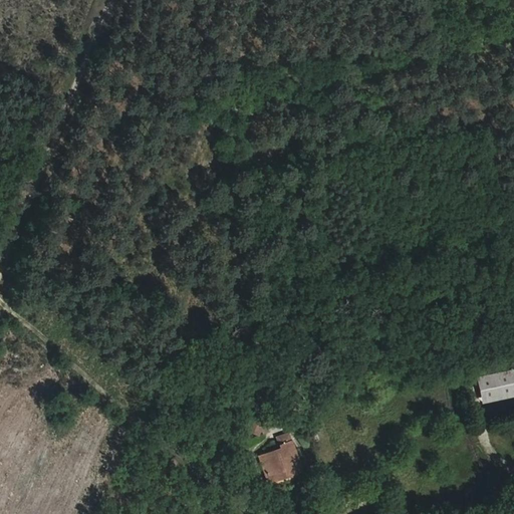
[(513,396),(513,369),(477,377),(482,403),(513,396)]
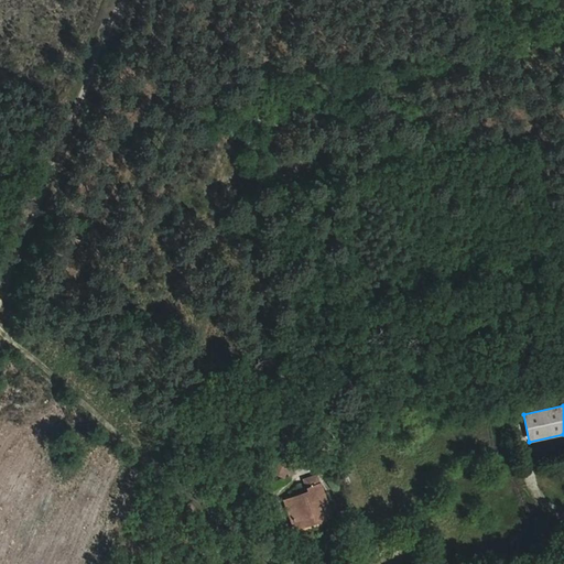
[(325,442),(320,426),(312,429),(316,444),(325,442)]
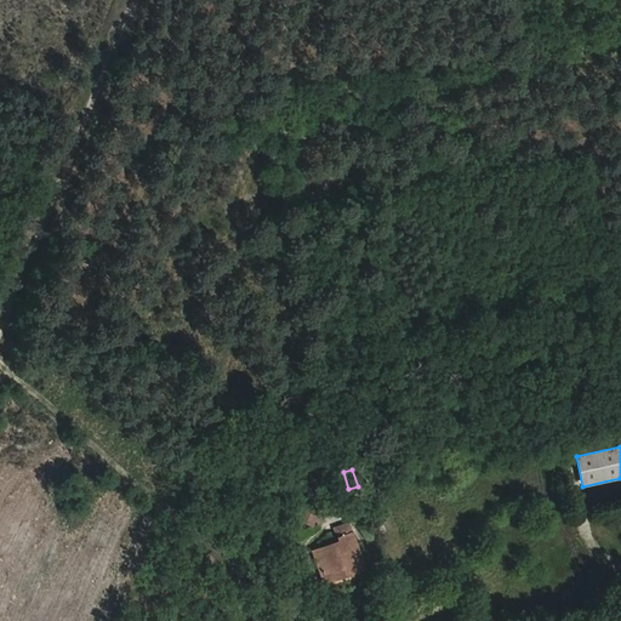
[(317,495),(322,483),(314,480),(309,491),(317,495)]
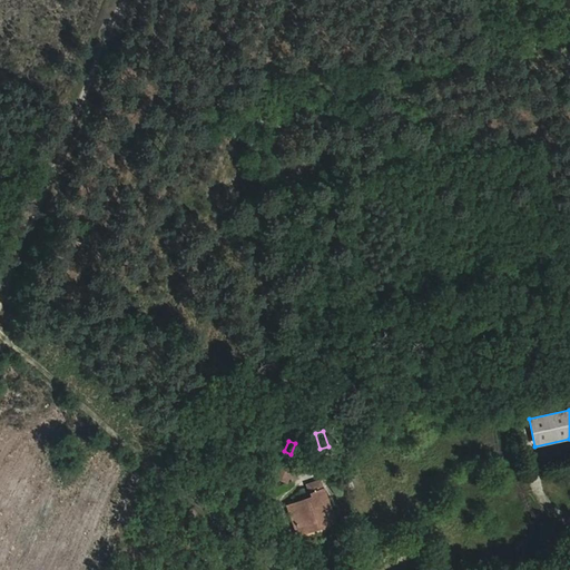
[(336,461),(332,446),(331,445),(328,446),(320,449),(325,465),(336,461)]
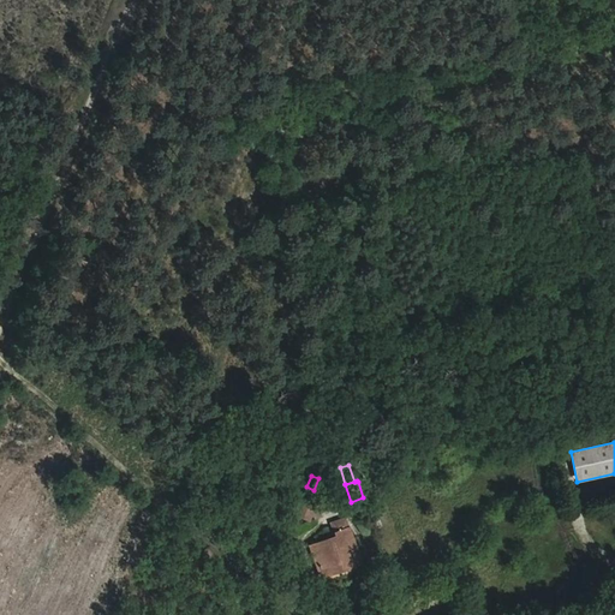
[(310,520),(318,499),(304,493),(296,515),(310,520)]
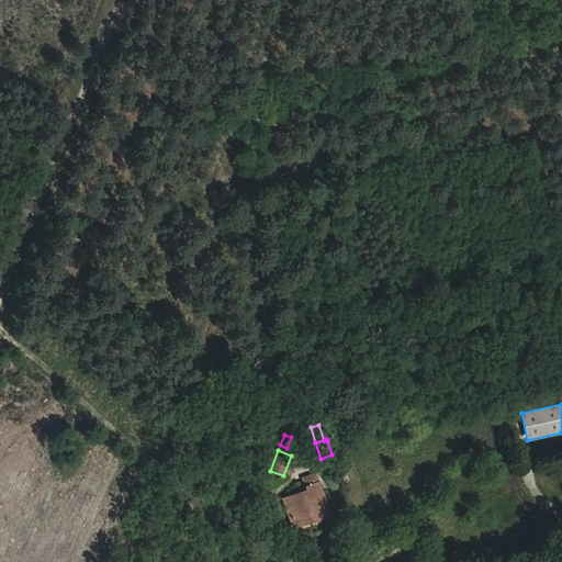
[(318,483),(315,474),(303,479),(306,486),(318,483)]
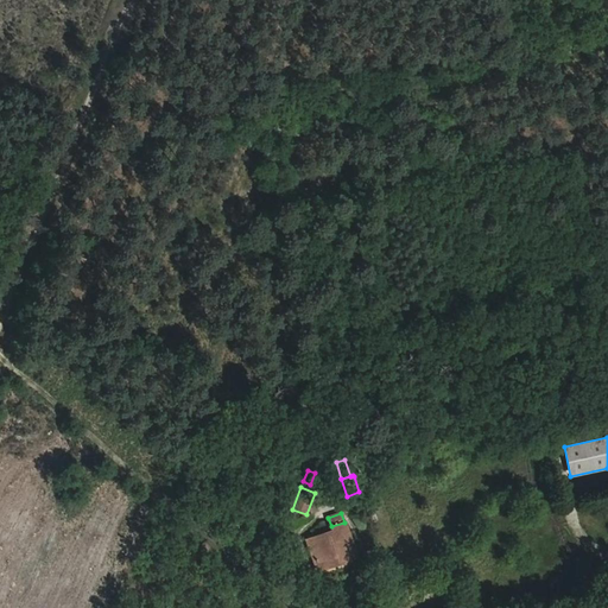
[(356,557),(344,523),(331,526),(333,531),(306,539),(318,571),(331,567),(329,559),(341,555),(343,562),(356,557)]
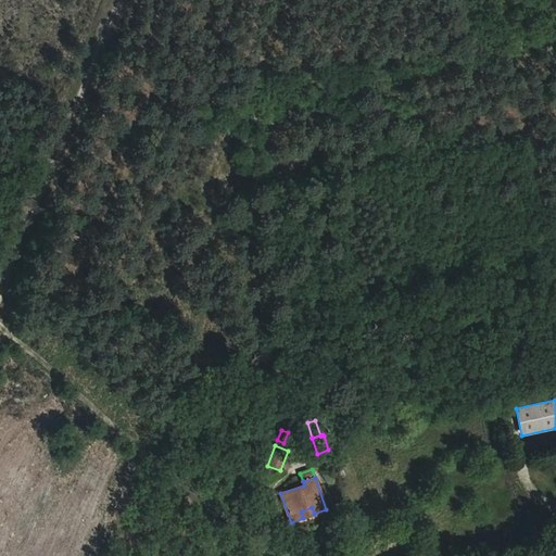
[(314,514),(312,507),(301,512),(303,518),(314,514)]
